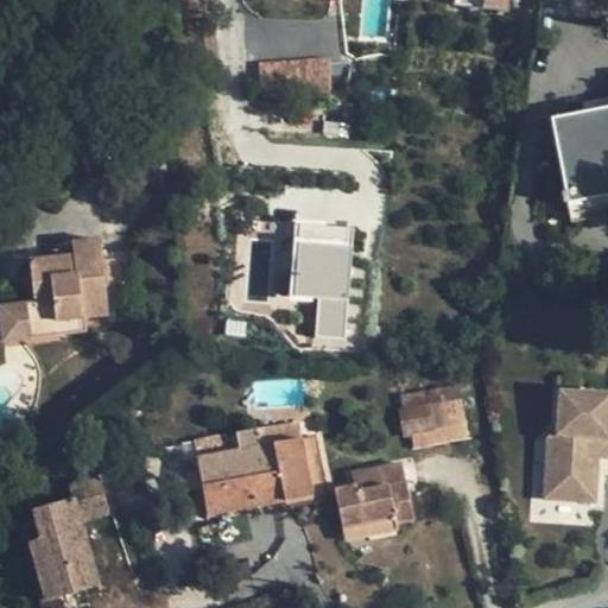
[(456,0),(456,4),(506,11),(507,0),(456,0)]
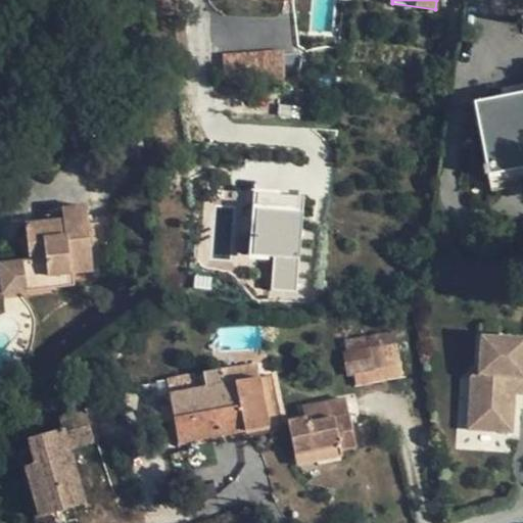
[(337,36),(326,34),(326,44),(335,45),(337,36)]
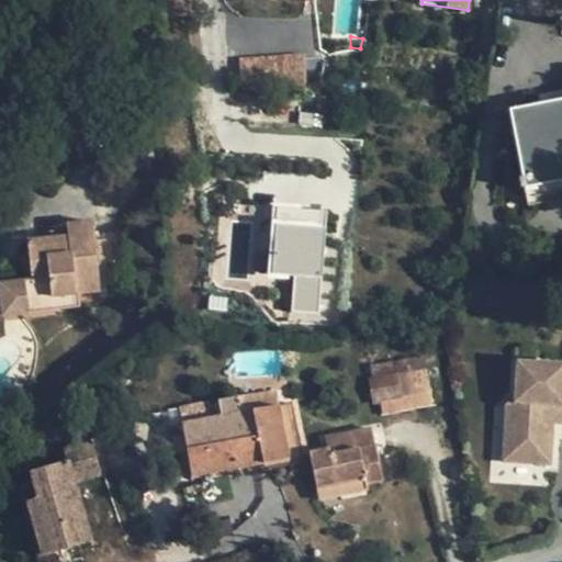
[(305,55),(242,59),(243,89),(307,85),(305,55)]
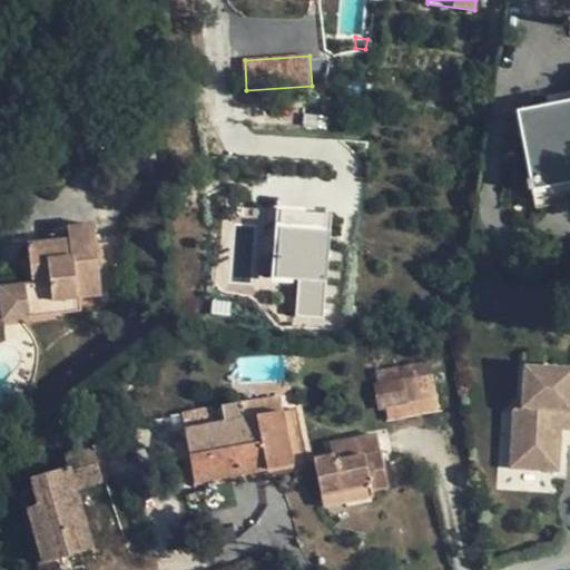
[(534,205),(569,196),(569,112),(517,126),(534,205)]
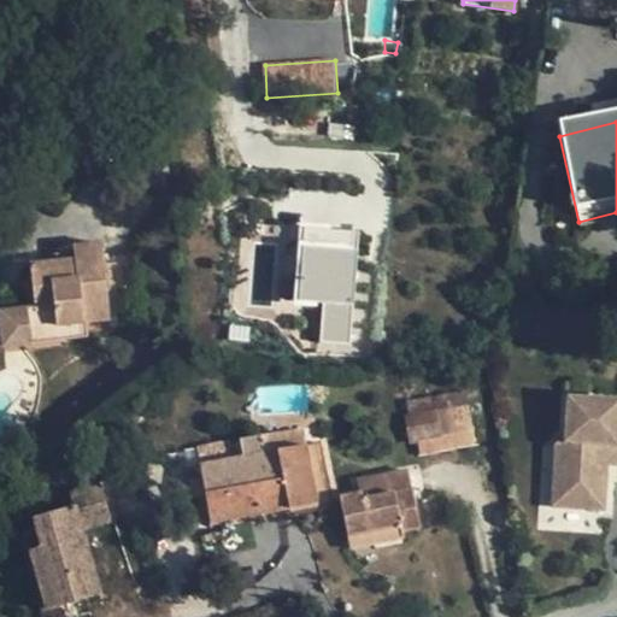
[(318,341),(348,344),(359,227),(298,222),(292,301),(321,304),(318,341)]
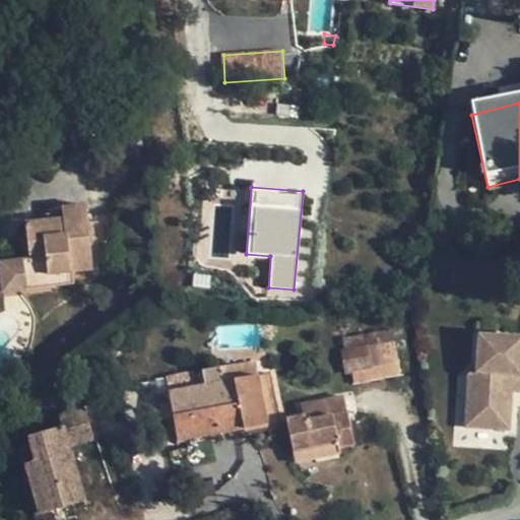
[(91,270),(86,205),(62,207),(63,217),(25,220),(28,259),(21,260),(22,283),(48,281),(48,274),(68,272),(91,270)]
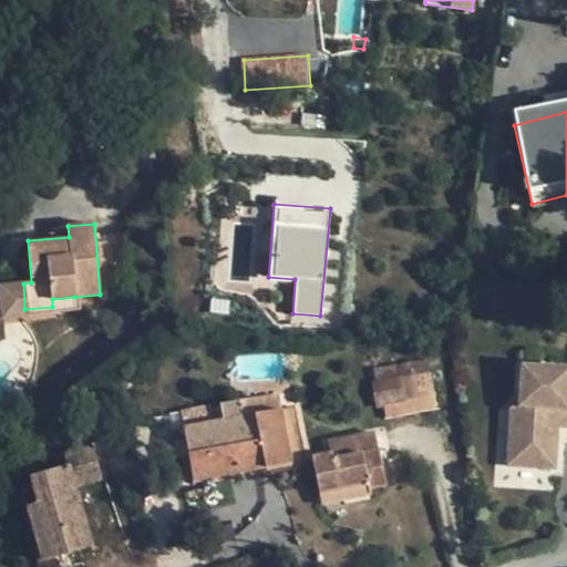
[(23,284),(31,282),(28,240),(20,241),(23,284)]
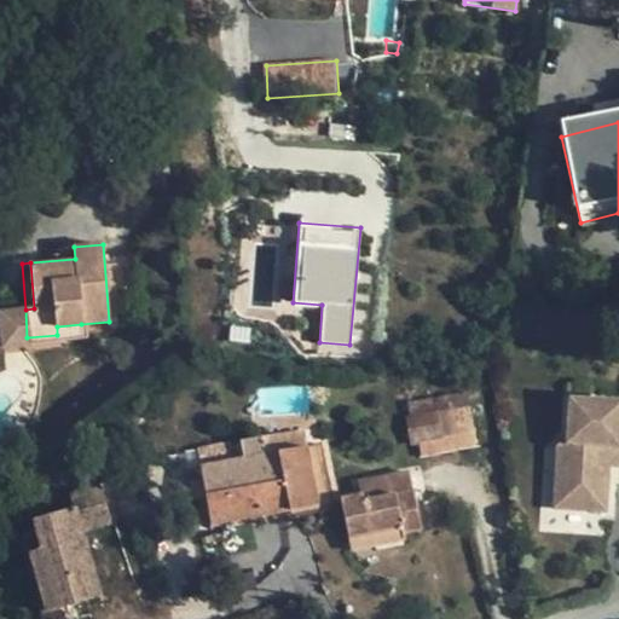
[(0,339),(27,337),(25,310),(0,311),(0,339)]
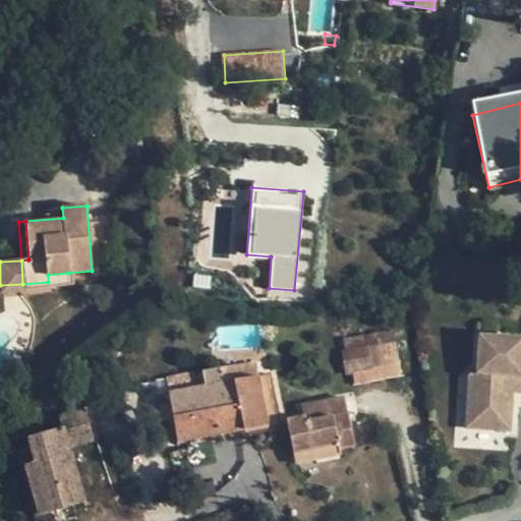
[(68,273),(48,275),(48,282),(69,281),(68,273)]
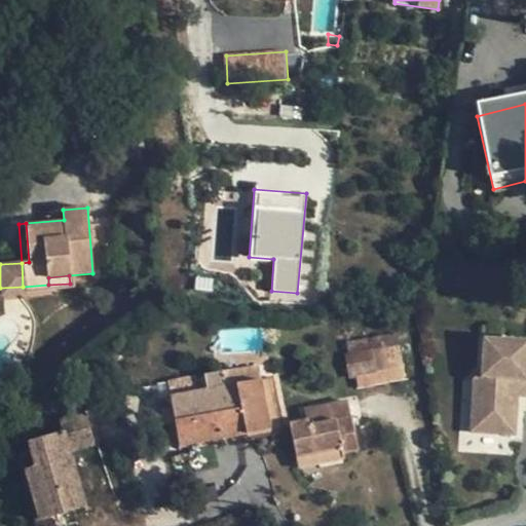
[(399,334),(346,339),(350,387),(404,382),(399,334)]
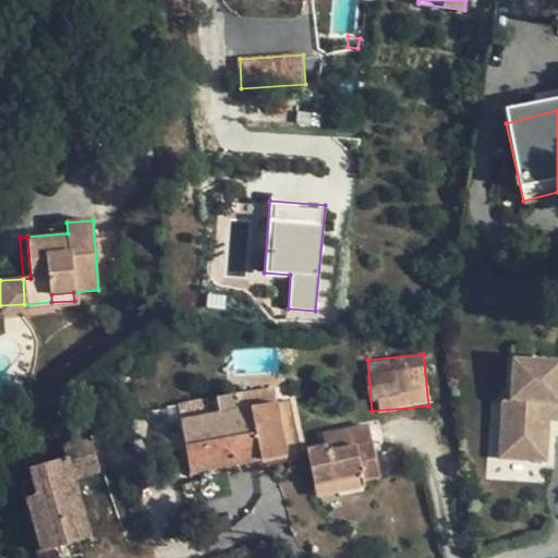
[(557,415),(557,362),(506,360),(500,459),(547,461),(549,422),(557,422),(557,415)]
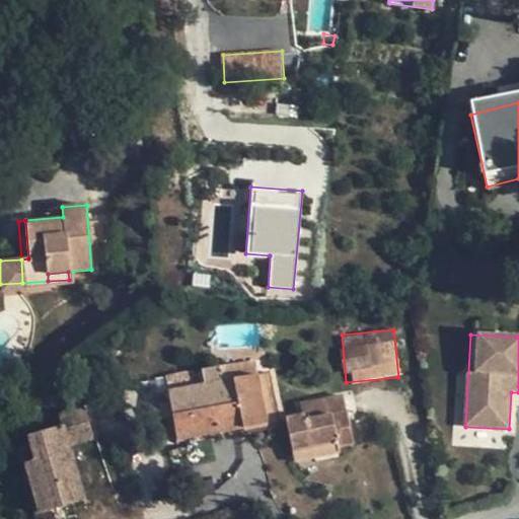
[(254,362),(220,369),(222,382),(257,377),(254,362)]
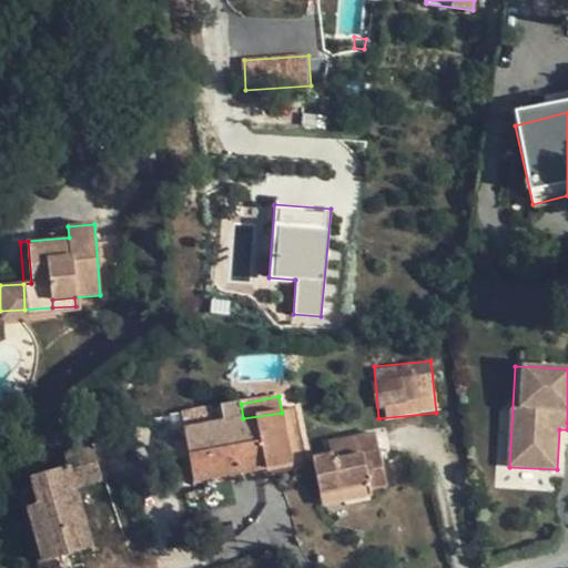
[(241,404),(223,406),(225,423),(184,430),(190,458),(194,483),(305,464),(295,411),(282,413),(243,418),(241,404)]
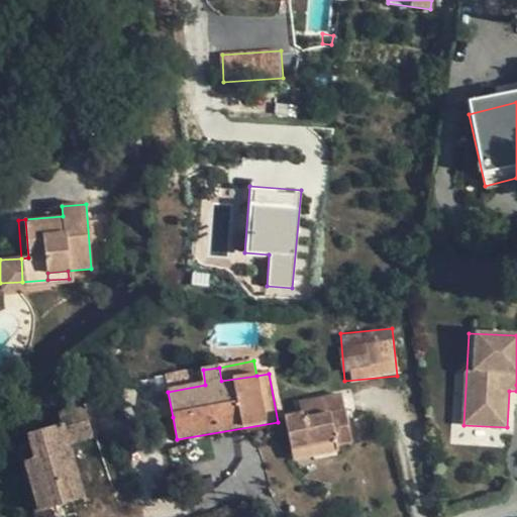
[(199,369),(165,374),(167,384),(200,379),(199,369)]
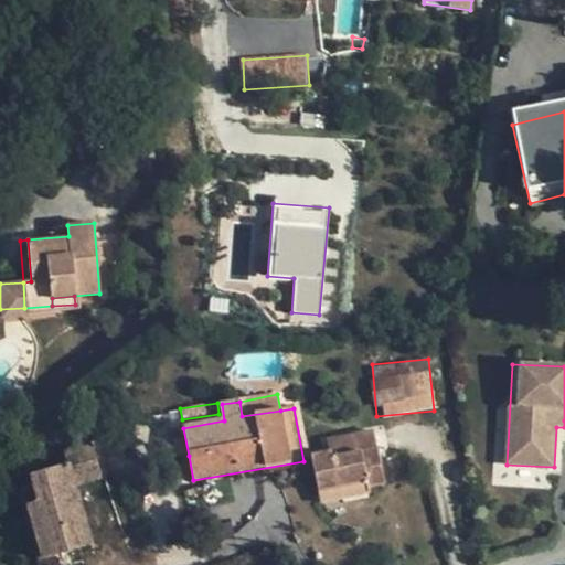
[(177,458),(189,456),(183,428),(171,430),(177,458)]
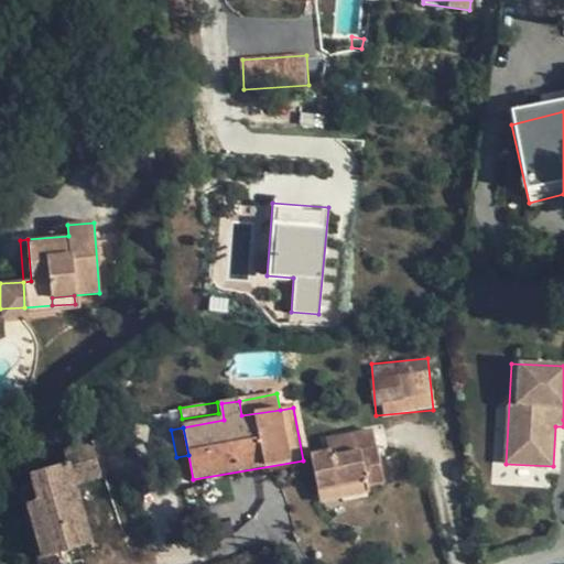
[(367,484),(367,488),(386,485),(375,433),(327,443),(328,452),(310,456),(318,494),(367,484)]
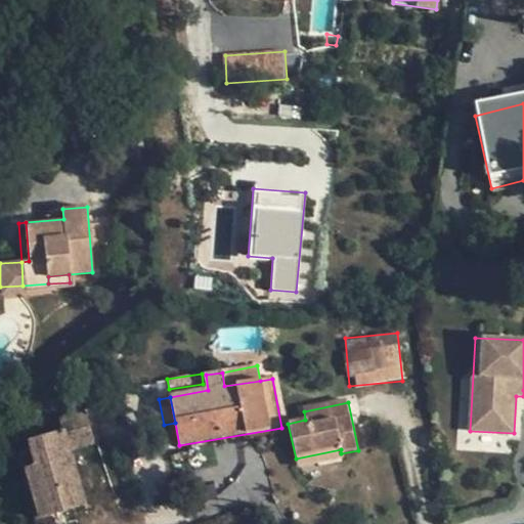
[(35,464),(26,465),(35,516),(80,508),(70,451),(94,447),(88,415),(63,419),(66,432),(31,438),(35,464)]
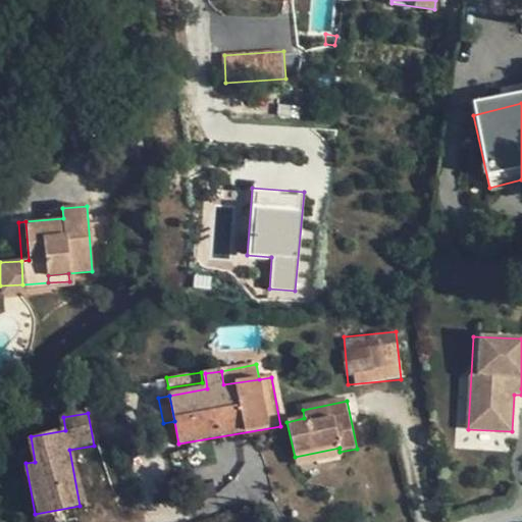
[(341,457),(340,452),(340,448),(295,457),(297,465),(341,457)]
